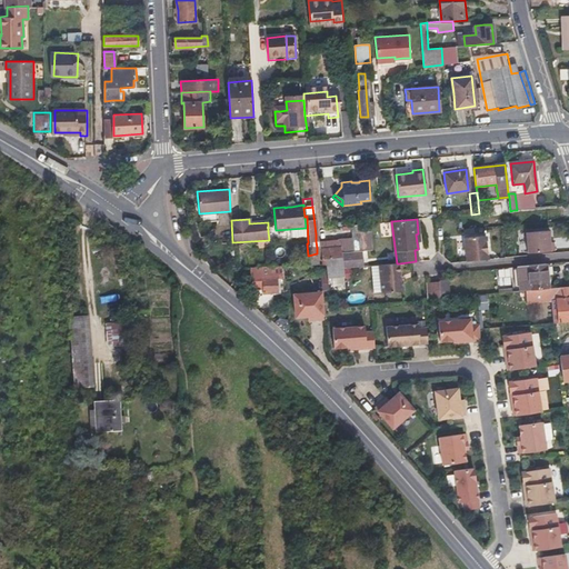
[(369,223),(361,225),(352,226),(353,237),(339,239),(339,247),(321,248),(322,259),(328,258),(329,265),(343,265),(341,252),(356,251),(355,245),(371,243),(371,232),(370,232),(369,223)]
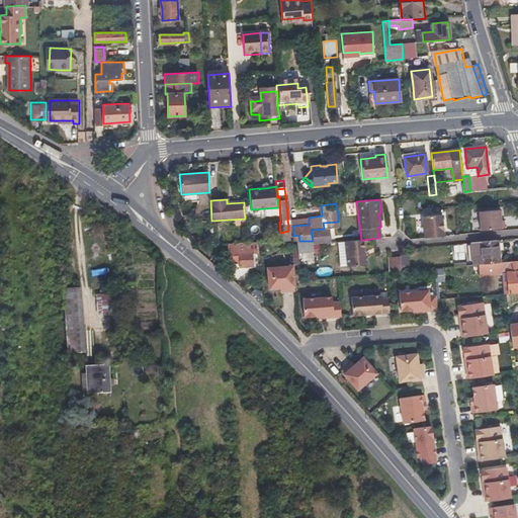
[(479,211),(481,231),(505,229),(505,221),(501,221),(500,209),(479,211)]
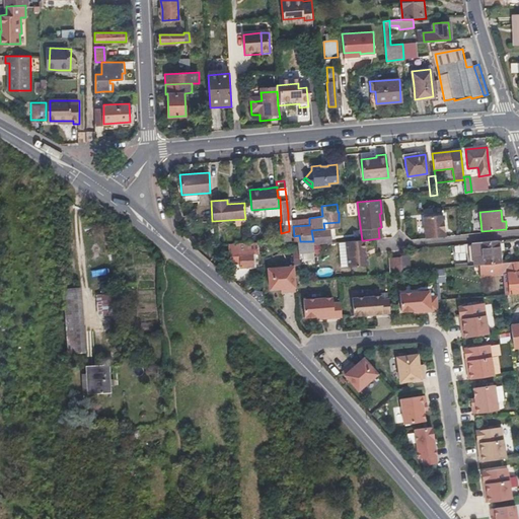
[(426,239),(440,237),(438,216),(424,218),(426,239)]
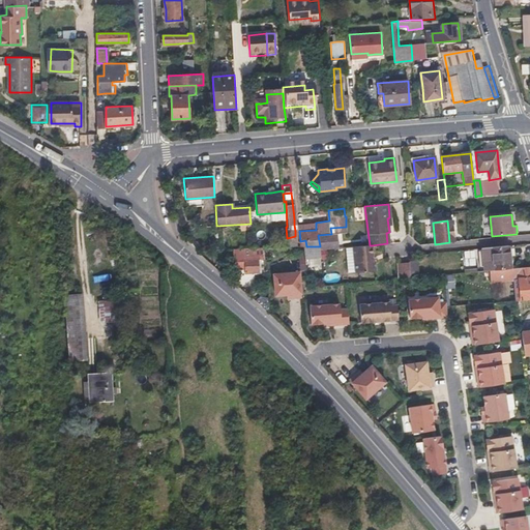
[(294,225),(295,231),(295,232),(299,231),(316,230),(316,223),(294,225)]
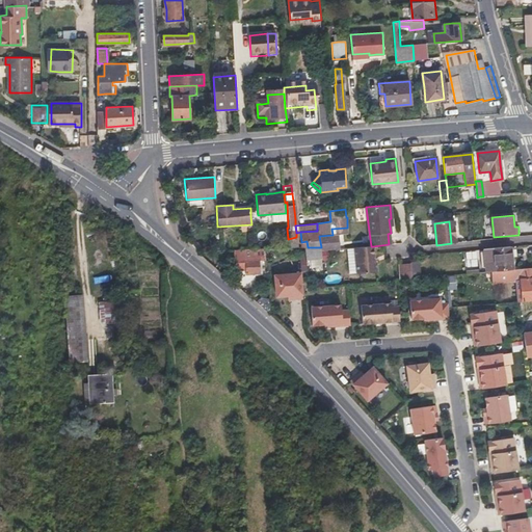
[(371,246),(354,248),(357,274),(377,272),(376,257),(374,257),(373,246),(371,246)]
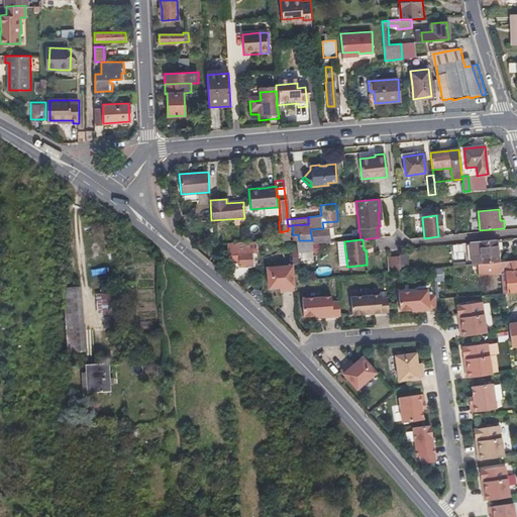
[(478,265),(491,264),(498,263),(496,240),(470,242),(472,265),(478,265)]
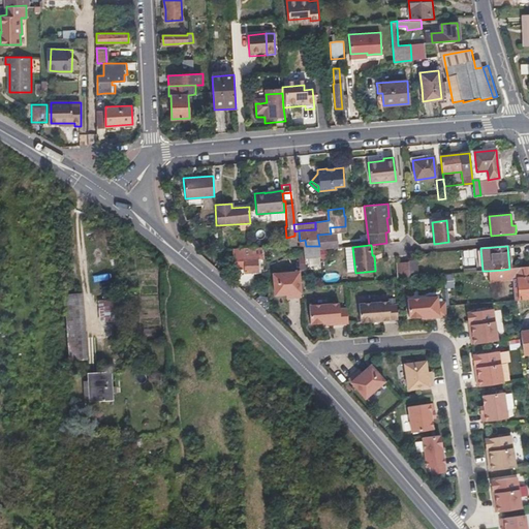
[(256,255),(263,255),(262,248),(232,249),(232,259),(243,258),(243,256),(256,255)]
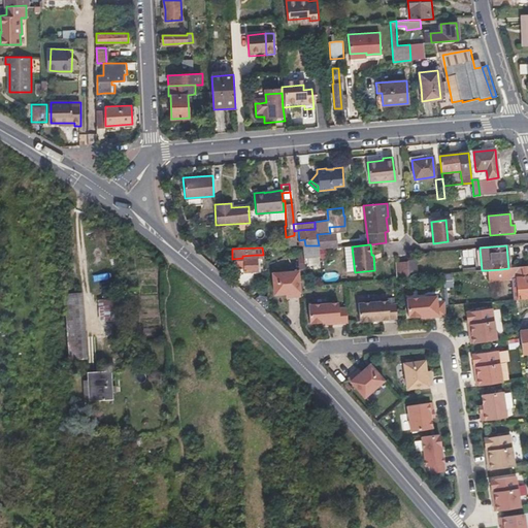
[(462,250),(463,264),(474,264),(473,250),(462,250)]
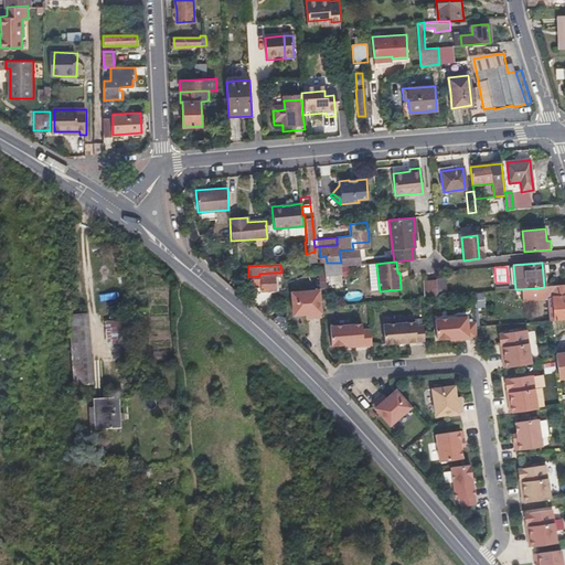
[(114,270),(104,272),(105,278),(94,279),(95,289),(115,287),(114,270)]
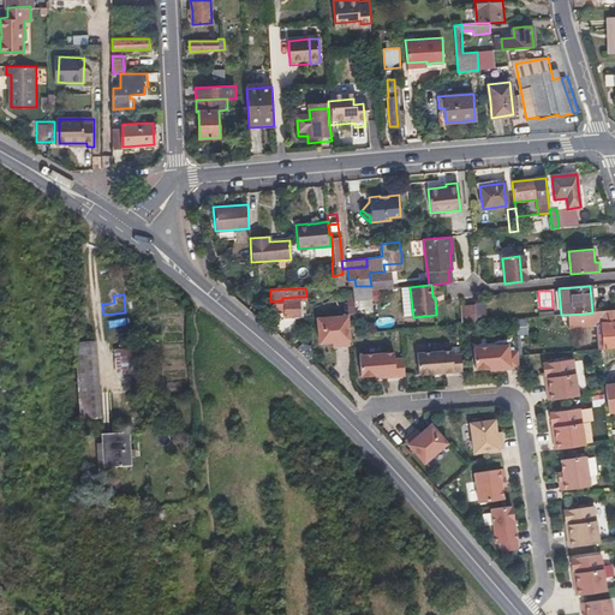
[(282,300),(284,308),(285,317),(298,316),(298,297),(282,298),(282,300)]
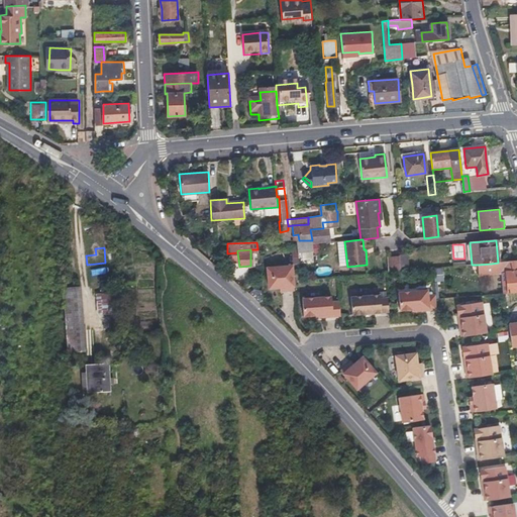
[(391,257),(392,273),(401,272),(400,256),(391,257)]
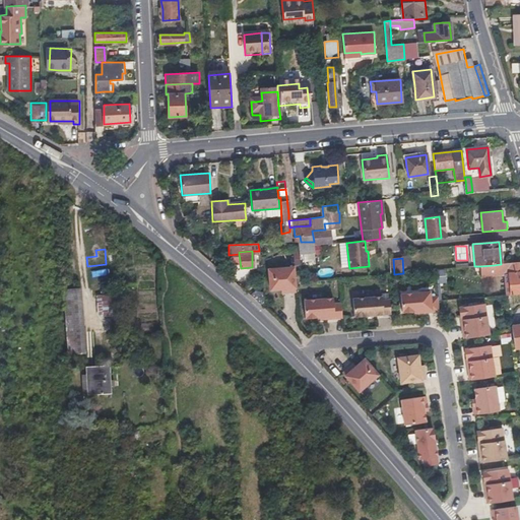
[(519,262),(507,264),(508,270),(510,295),(519,294),(519,262)]
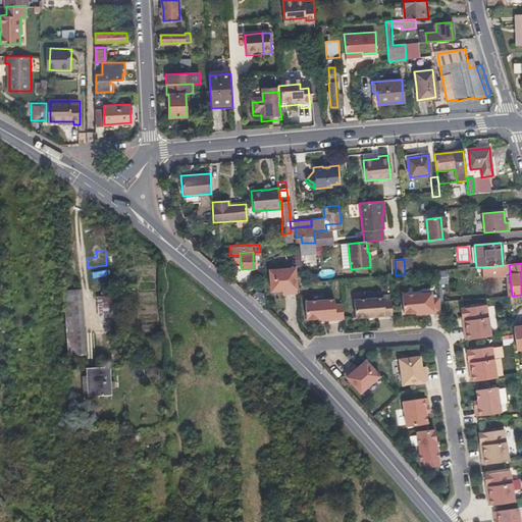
[(482,274),(510,271),(509,265),(503,265),(496,266),(482,267),(482,274)]
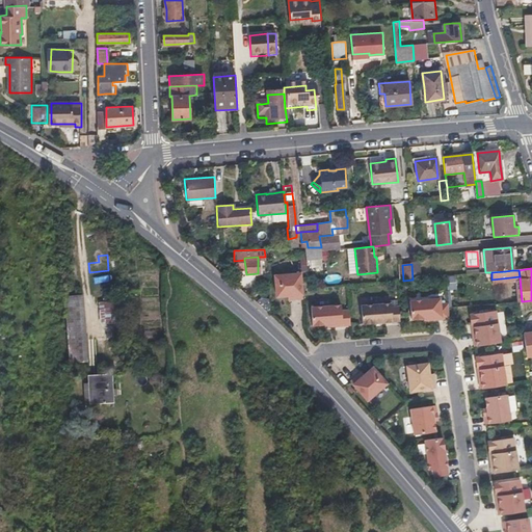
[(111,274),(92,276),(94,284),(112,282),(111,274)]
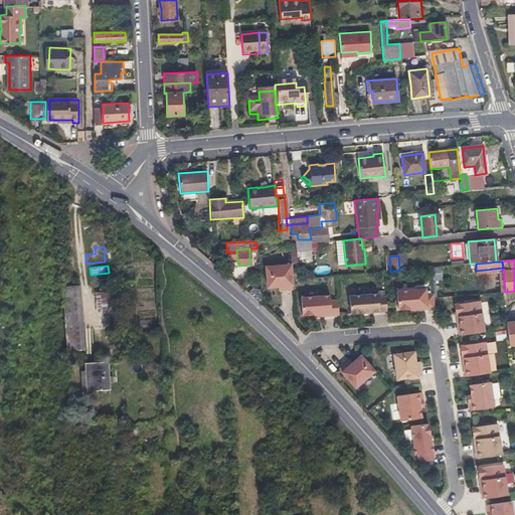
[(293,290),(291,266),(266,268),(268,289),(278,288),(284,288),(285,291),(293,290)]
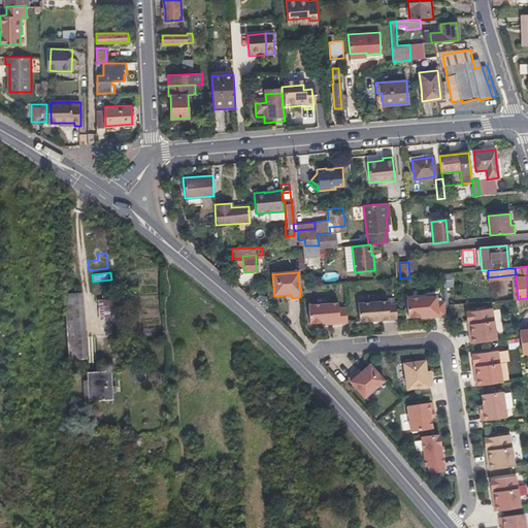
[(453,273),(442,273),(443,287),(453,287),(453,273)]
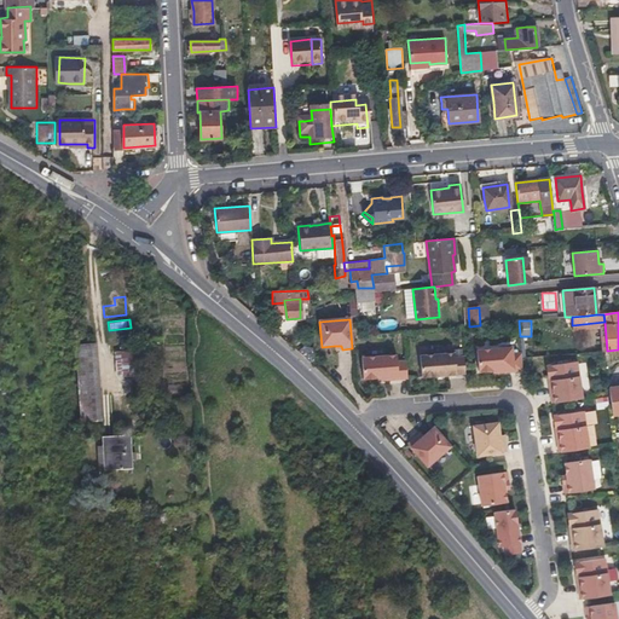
[(127,330),(109,330),(109,345),(126,346),(127,330)]
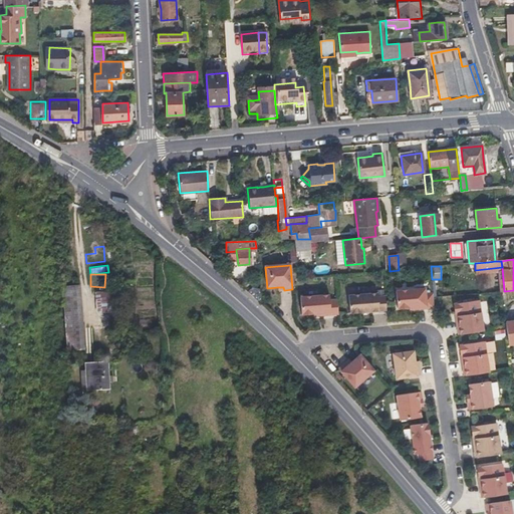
[(79,287),(62,287),(66,350),(83,349),(79,287)]
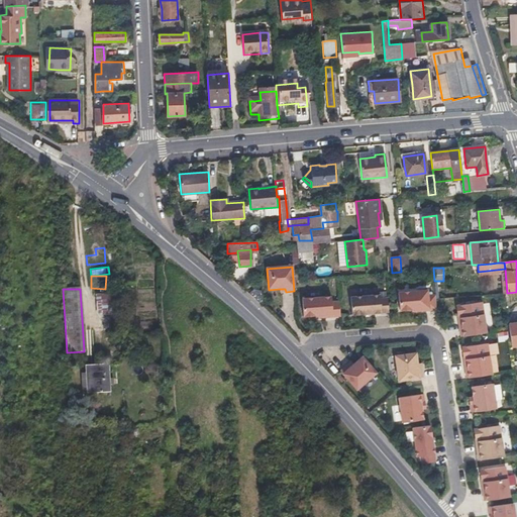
[(427,291),(398,294),(400,311),(412,310),(418,309),(418,312),(437,310),(435,295),(428,296),(427,291)]
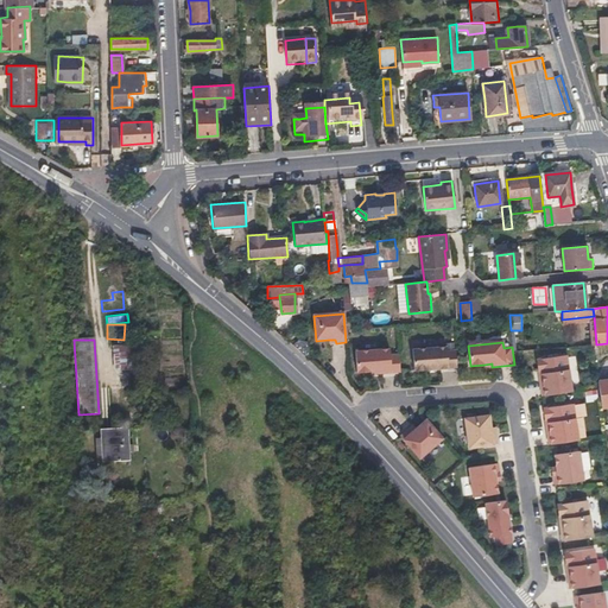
[(130,382),(140,381),(138,346),(112,347),(114,371),(119,369),(130,382)]
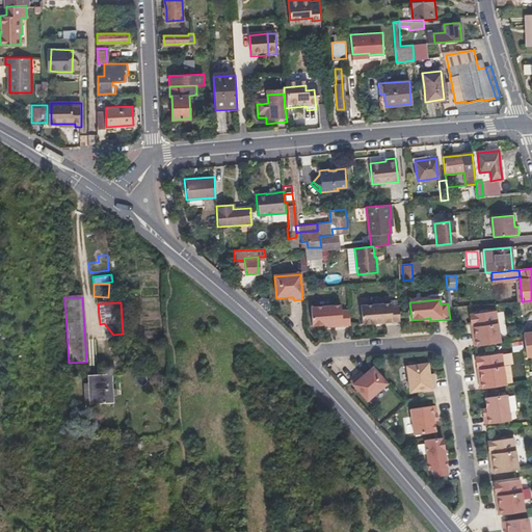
[(400,321),(399,308),(392,308),(391,303),(361,307),(363,324),(400,321)]
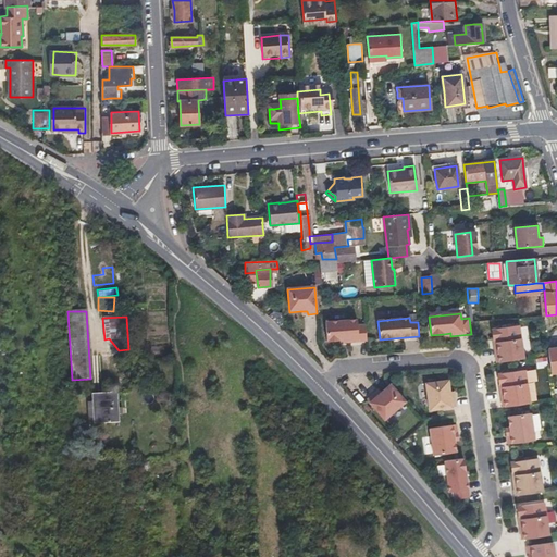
[(346,342),(367,341),(366,325),(358,325),(357,320),(325,322),(327,341),(341,341),(346,339),(346,342)]
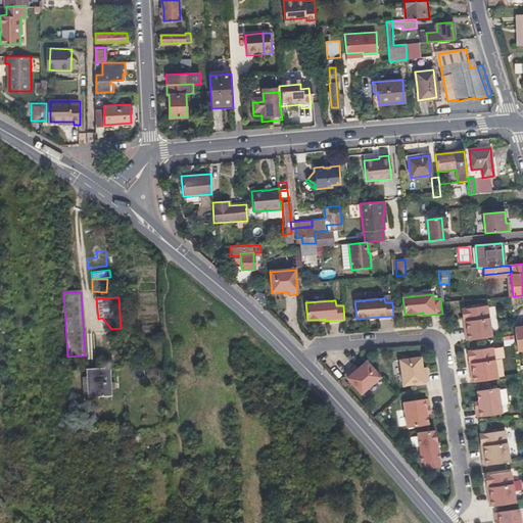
[(487,305),(462,310),(464,319),(466,319),(467,324),(464,325),(467,340),(492,337),(487,305)]
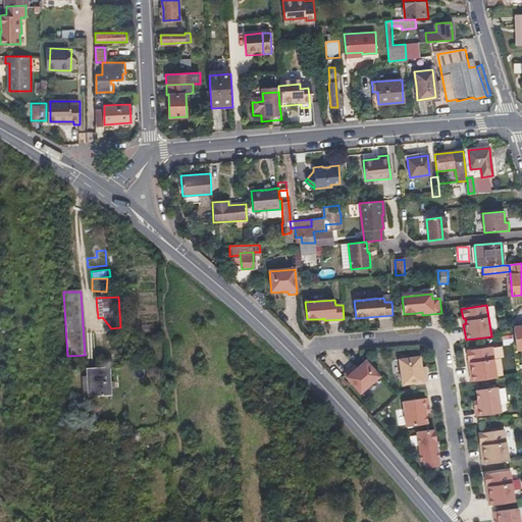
[(521,349),(521,325),(513,327),(517,350),(521,349)]
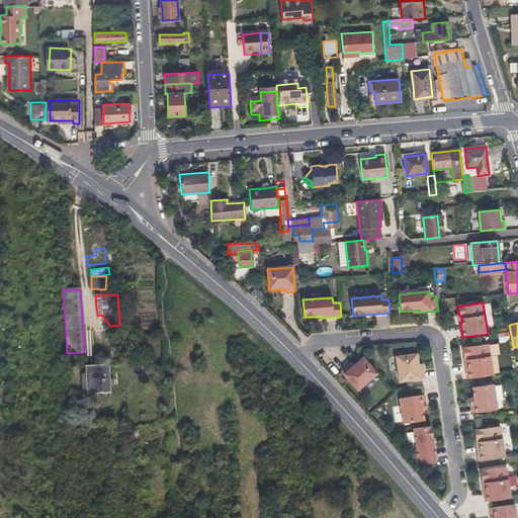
[(465,363),(468,379),(493,375),(489,345),(463,348),(465,358),(467,357),(468,363),(465,363)]
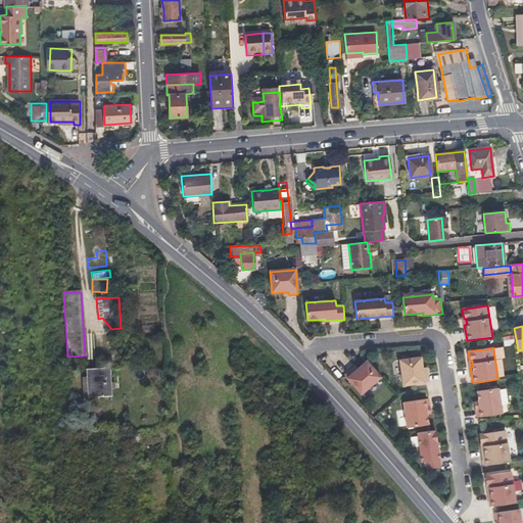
[(423,369),(421,358),(400,361),(403,386),(428,382),(427,374),(424,375),(423,369)]
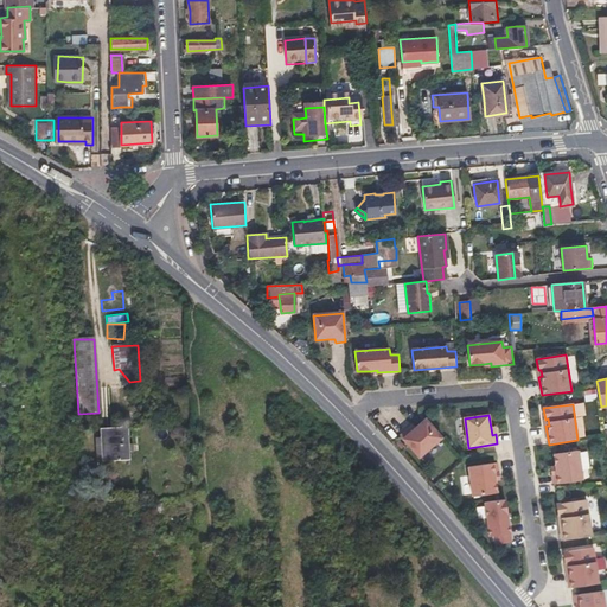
[(442,439),(426,420),(416,428),(411,433),(408,429),(401,436),(420,458),(442,439)]
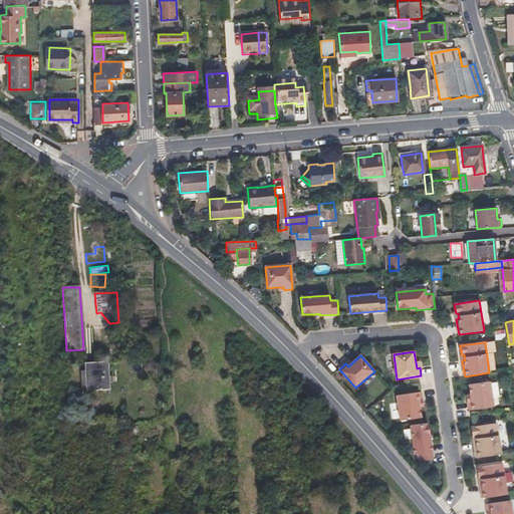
[(84,364),(85,378),(86,393),(109,392),(108,362),(84,364)]
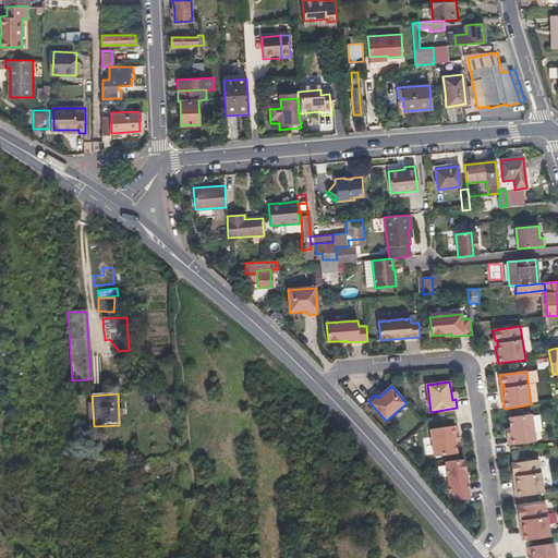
[(532,414),(509,417),(511,429),(512,436),(508,437),(509,445),(536,441),(532,414)]
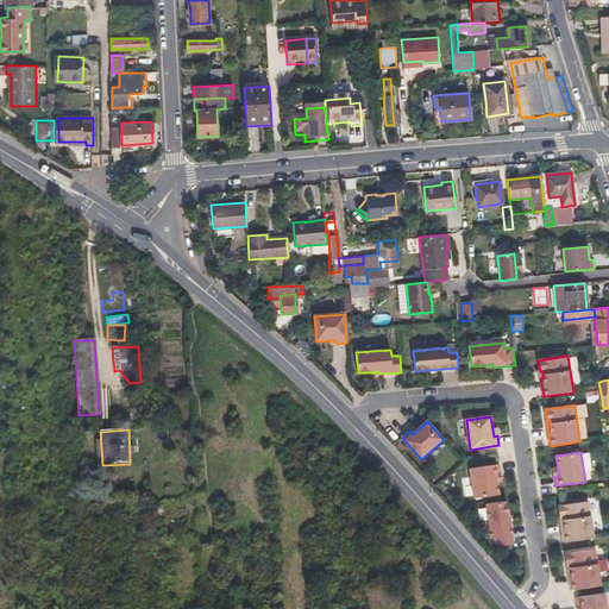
[(501,475),(500,465),(470,470),(475,498),(500,495),(497,483),(496,476),(501,475)]
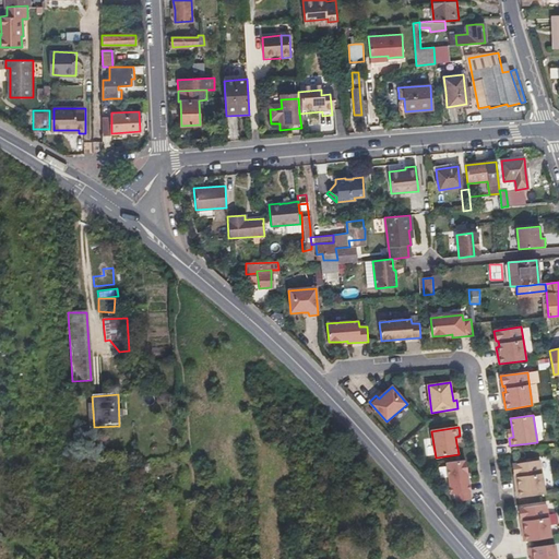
[(466,461),(447,463),(451,495),(455,494),(456,502),(472,500),(466,461)]
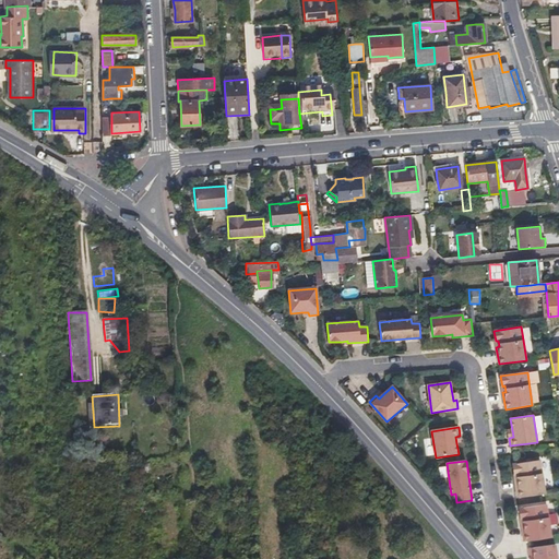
[(513,465),(514,475),(518,475),(518,480),(515,482),(518,498),(545,494),(540,461),(513,465)]
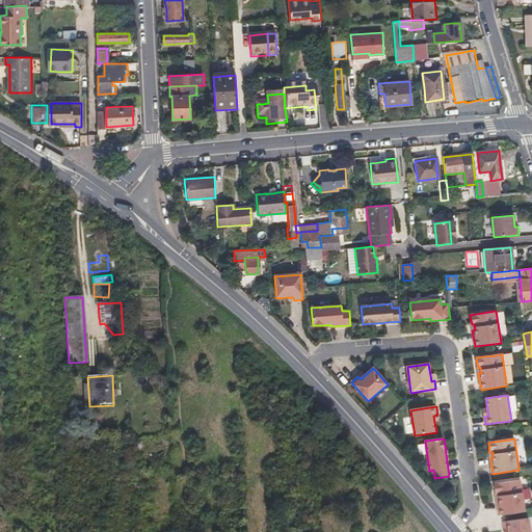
[(521,481),(495,484),(497,495),(499,494),(500,500),(497,500),(500,516),(526,512),(521,481)]
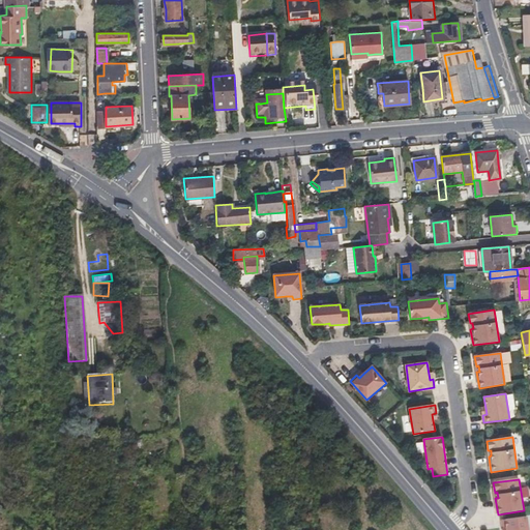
[(529,529),(528,517),(502,521),(504,529),(507,528),(507,529),(529,529)]
